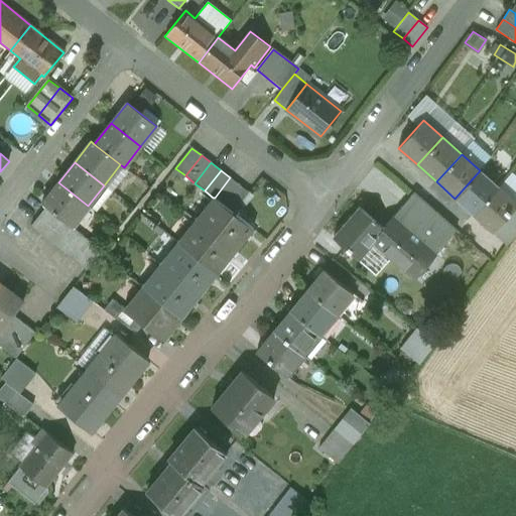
[(474,216),(499,187),(480,170),(455,199),(474,216)]
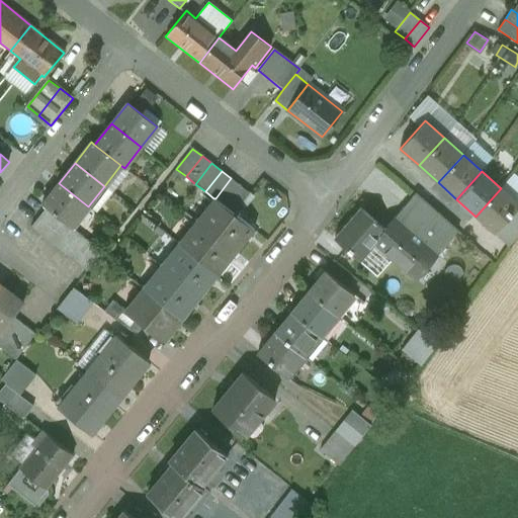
[(231,178),(216,198),(234,213),(250,193),(231,178)]
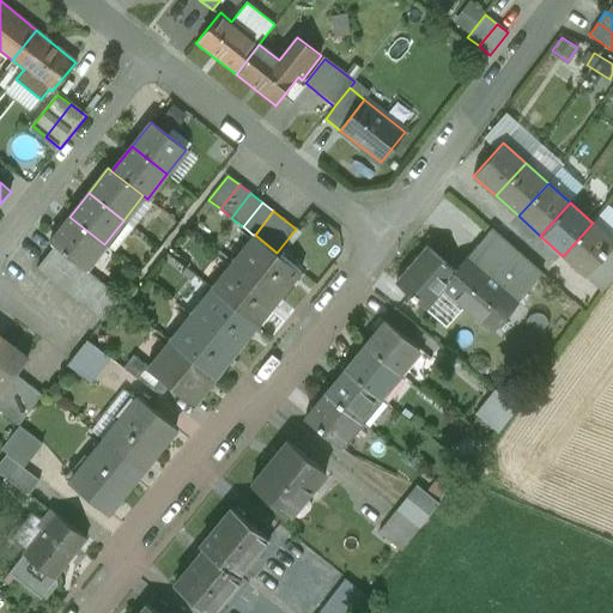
[(77,263),(84,269),(104,244),(70,217),(49,242),(55,246),(66,255),(77,263)]
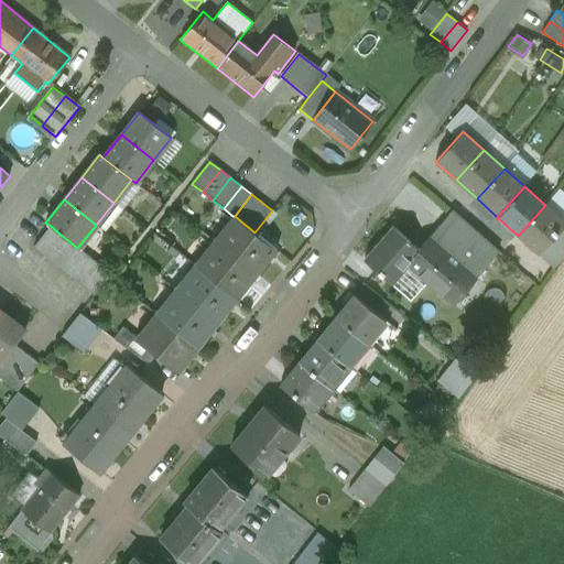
[(539,255),(563,226),(563,221),(545,205),(518,236),(539,255)]
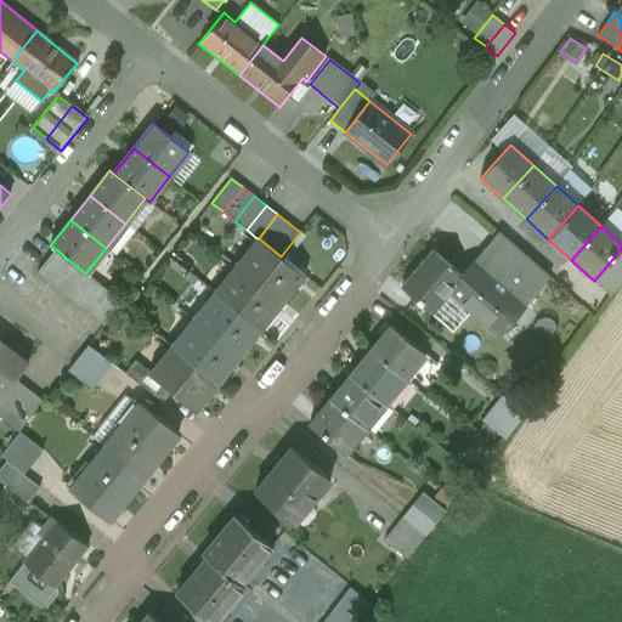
[(236,265),(284,303),(306,276),(281,256),(259,238),(258,238),(256,238),(236,265)]
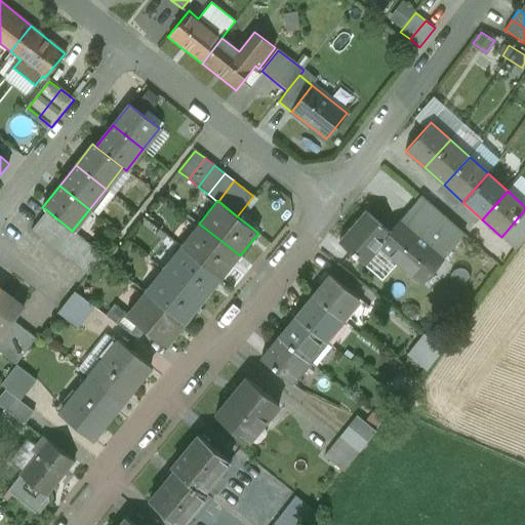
[(41,237),(56,218),(47,210),(32,230),(41,237)]
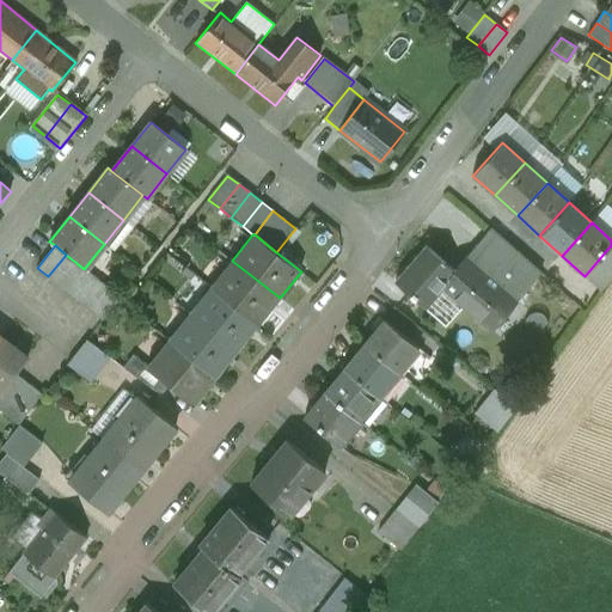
[(493,331),(518,301),(466,257),(454,271),(426,246),(396,282),(426,307),(442,287),(493,331)]
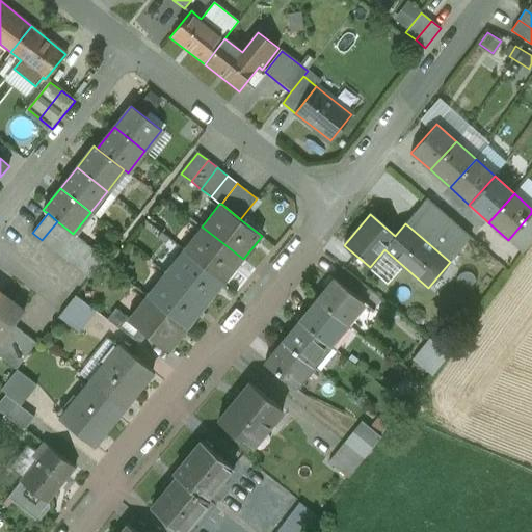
[(51,247),(67,229),(57,221),(42,240),(51,247)]
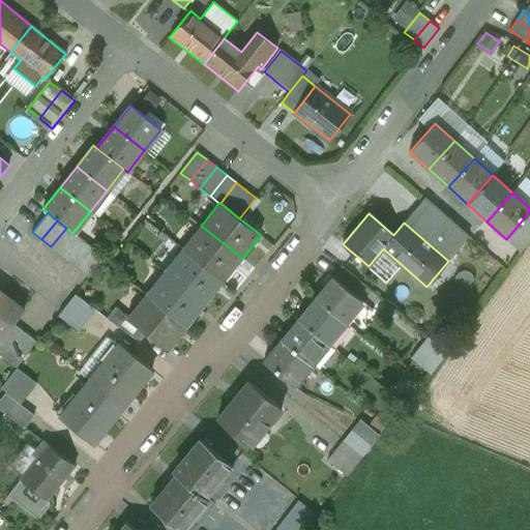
[(182,248),(224,282),(242,258),(201,226),(182,248)]
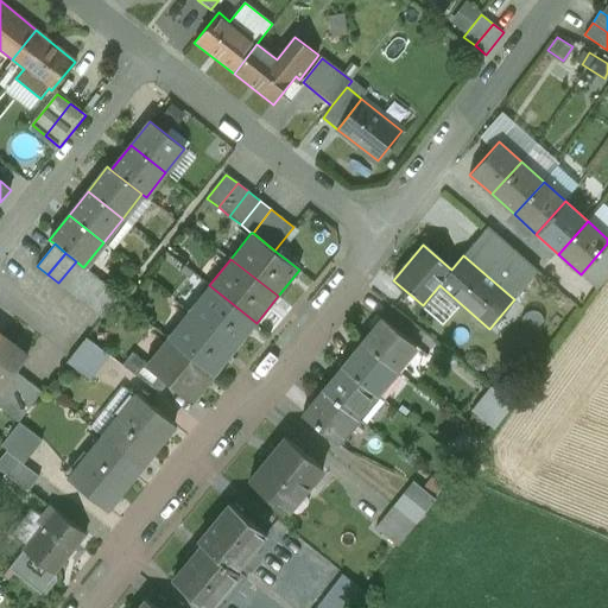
[(70,292),(87,270),(83,267),(76,261),(58,283),(70,292)]
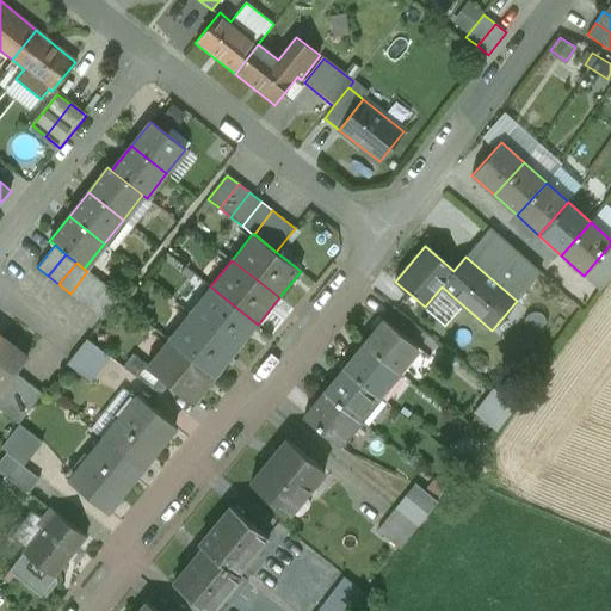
[(81,302),(99,279),(87,271),(71,294),(81,302)]
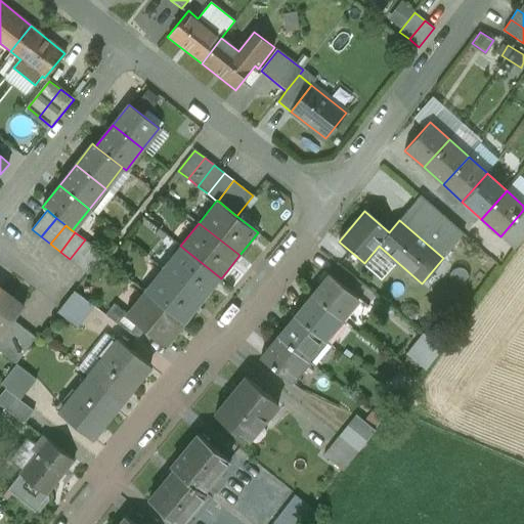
[(79,266),(94,248),(85,239),(70,259),(79,266)]
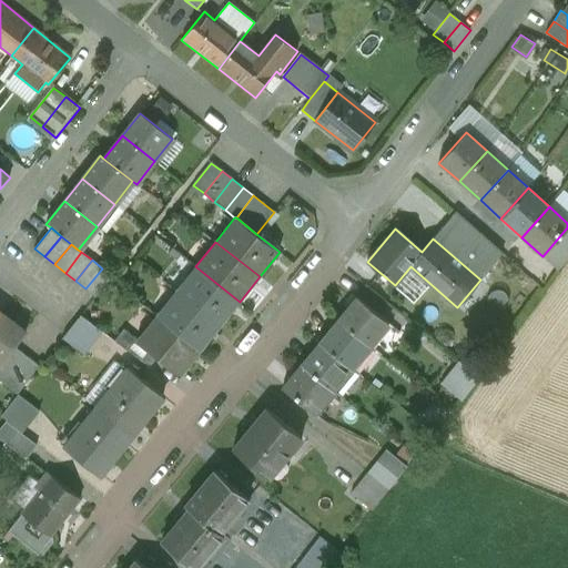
[(176,291),(220,326),(240,302),(195,266),(176,291)]
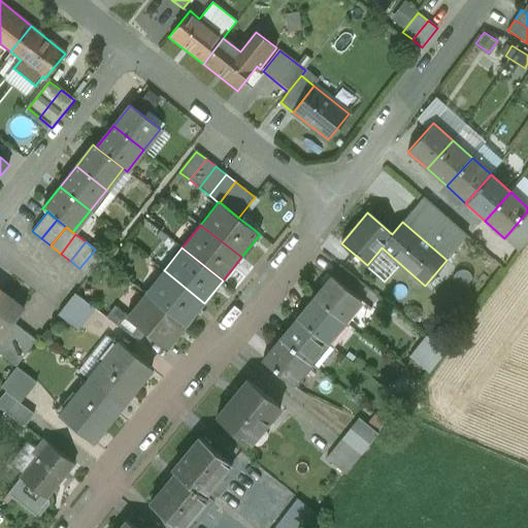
[(89,276),(104,257),(95,250),(79,268),(89,276)]
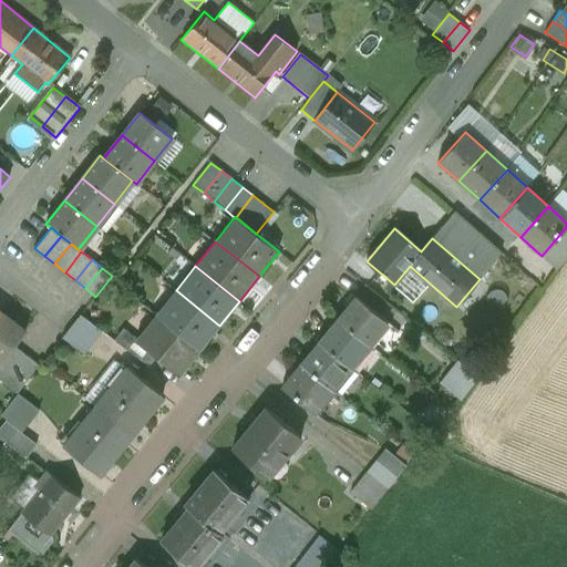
[(156,316),(200,350),(219,326),(176,290),(156,316)]
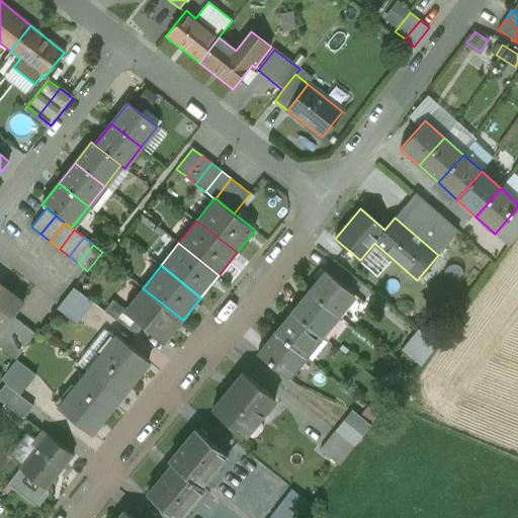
[(309,291),(341,318),(357,297),(326,271),(309,291)]
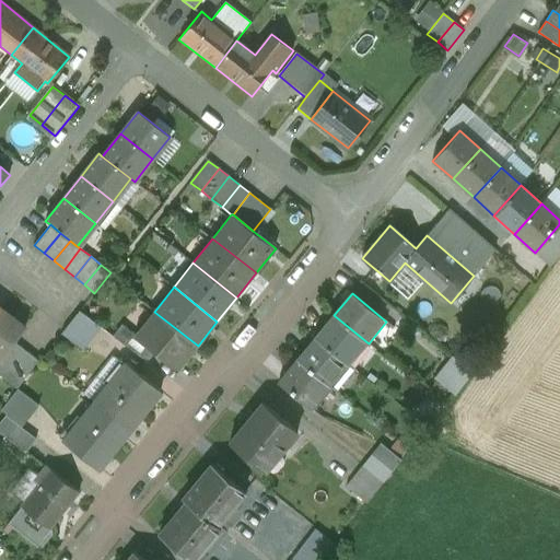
[(0,361),(14,342),(25,327),(2,310),(0,313),(0,361)]
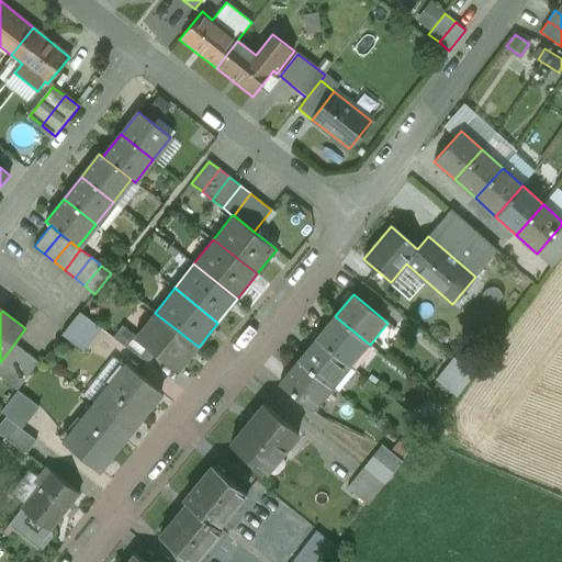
[(83,349),(100,326),(78,311),(62,334),(83,349)]
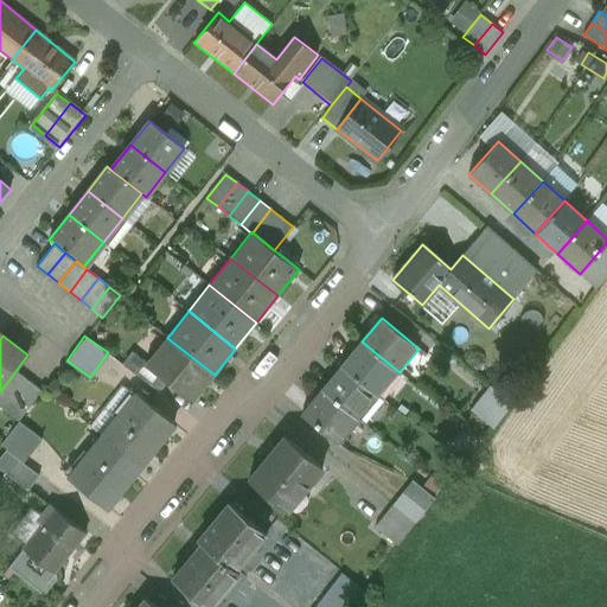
[(168,382),(193,401),(215,375),(167,338),(146,363),(146,364),(168,382)]
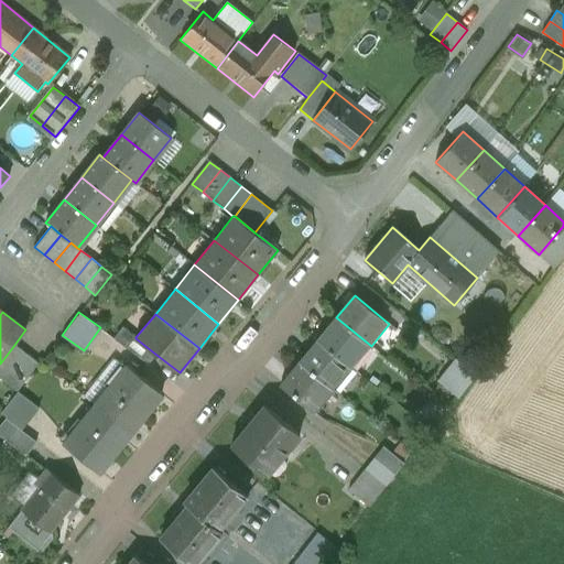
[(317,340),(353,369),(371,346),(336,317),(317,340)]
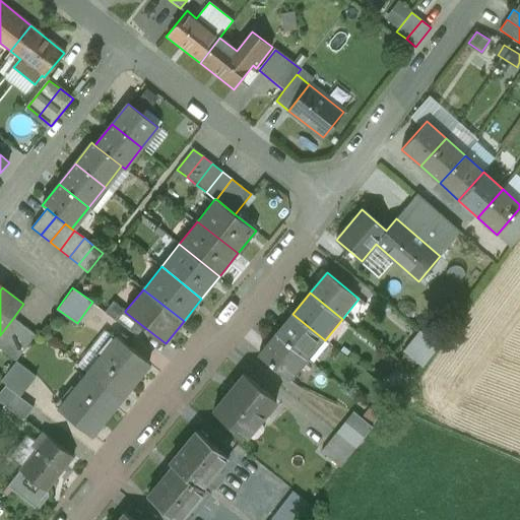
[(137,337),(144,327),(125,312),(125,311),(114,302),(105,313),(137,337)]
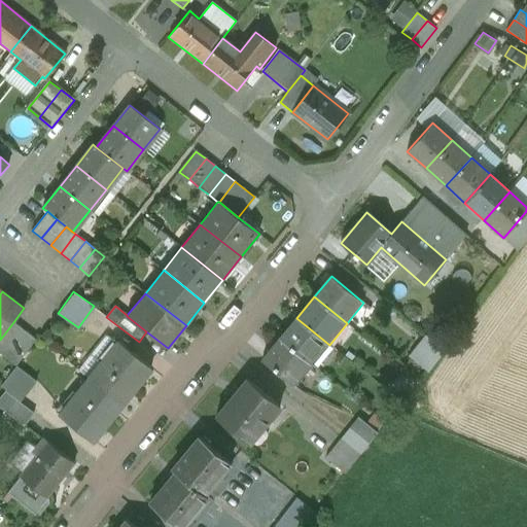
[(280,339),(313,365),(329,345),(296,318),(280,339)]
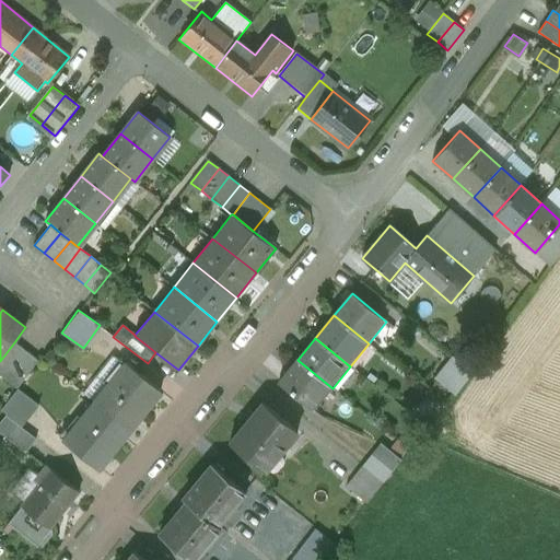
[(0,375),(18,388),(38,361),(14,342),(0,361),(0,375)]
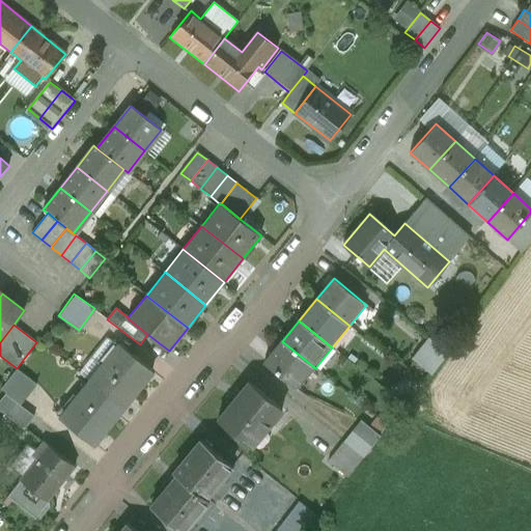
[(427,336),(412,357),(431,372),(448,352),(427,336)]
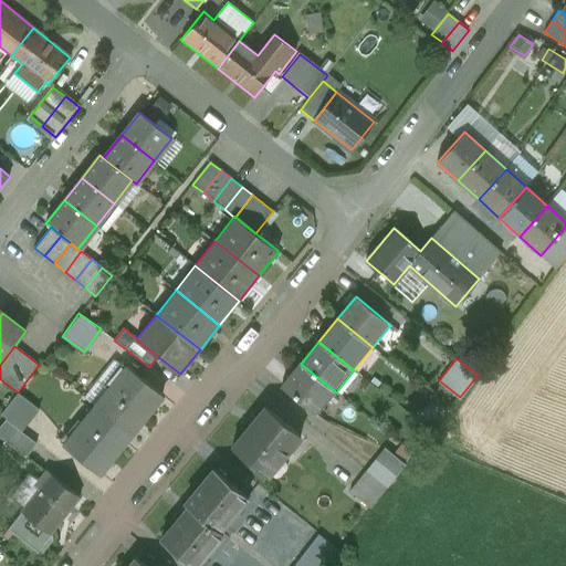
[(282,386),(317,415),(336,392),(301,364),(282,386)]
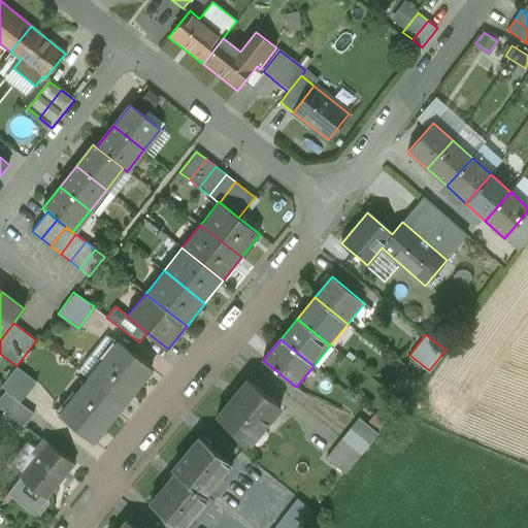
[(90,380),(122,405),(152,368),(120,342),(90,380)]
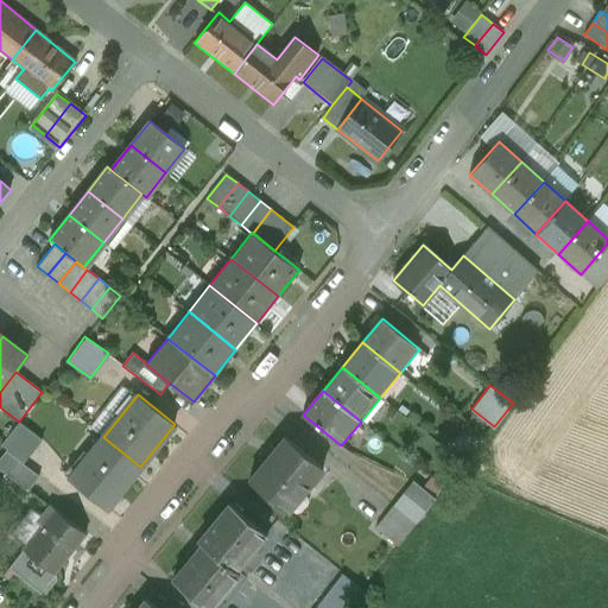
[(0,451),(0,468),(30,489),(40,474),(25,463),(43,437),(20,422),(0,451)]
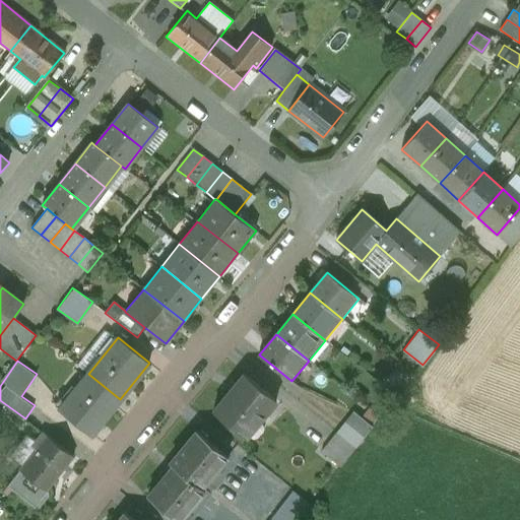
[(59,410),(90,436),(120,399),(88,374),(59,410)]
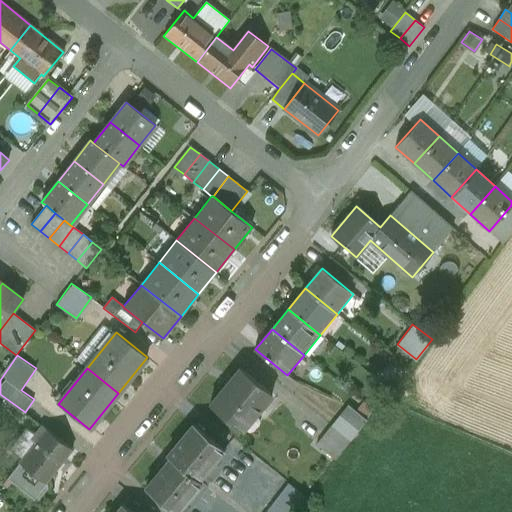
[(272,395),(240,368),(210,405),(242,431),(272,395)]
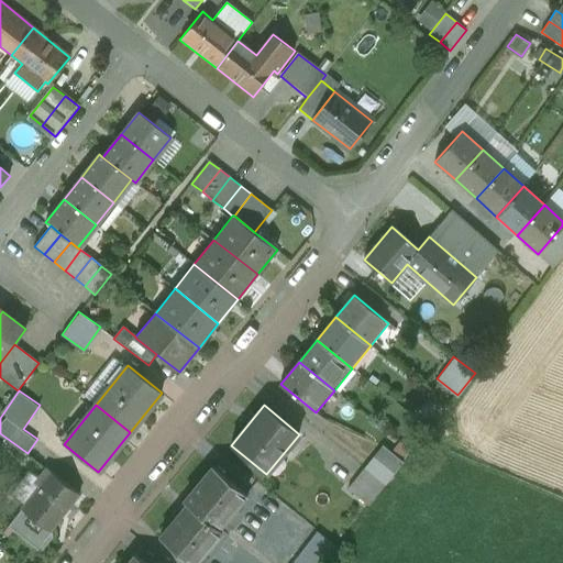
[(367,505),(405,462),(384,443),(346,486),(367,505)]
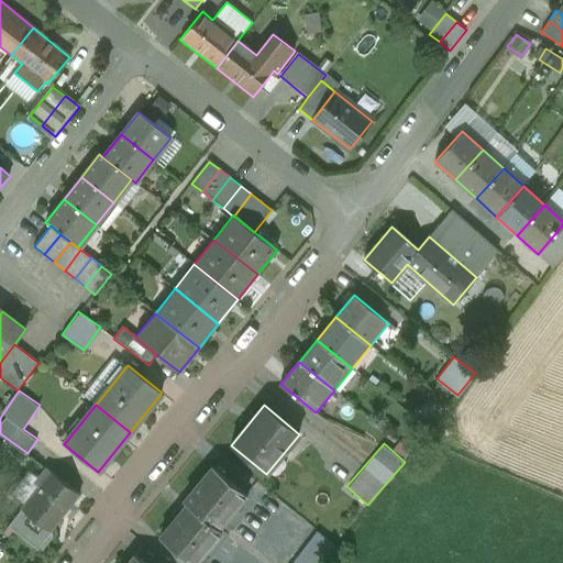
[(51,531),(79,495),(46,467),(36,481),(28,473),(11,494),(25,505),(8,527),(39,551),(43,550),(53,537),(53,532),(51,531)]
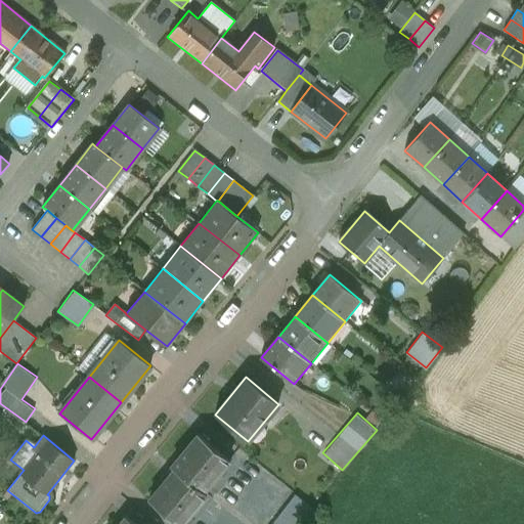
[(229,461),(198,435),(171,468),(174,470),(149,500),(177,523),(181,523),(206,494),(203,492),(229,461)]
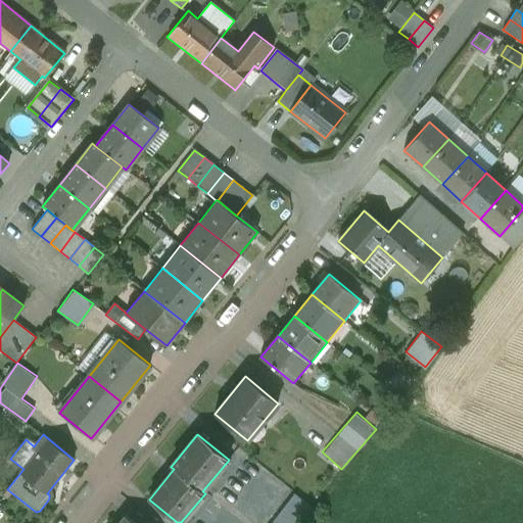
[(293,494),(271,522),(299,522),(312,508),(293,494)]
